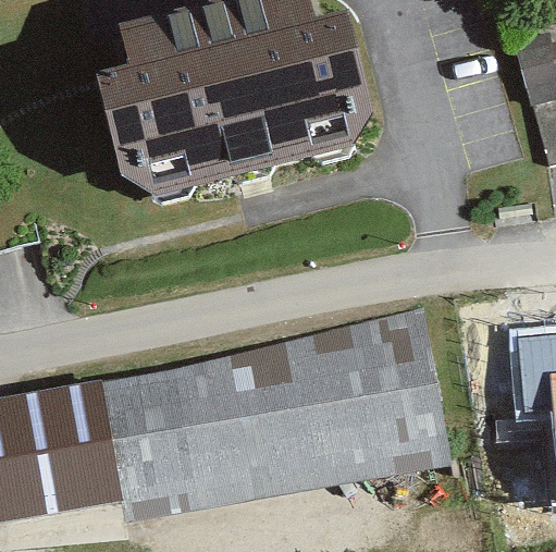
[(291,9),(91,53),(104,110),(77,117),(87,161),(118,155),(119,162),(144,179),(347,133),(328,45),(300,51),(291,9)]
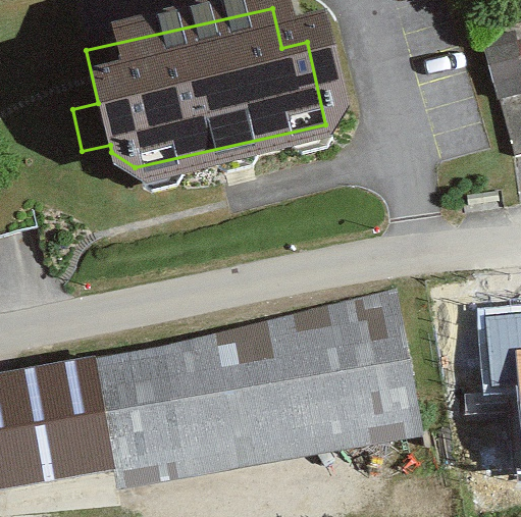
[(488,61),(516,162),(520,160),(520,63),(518,53),(488,61)]
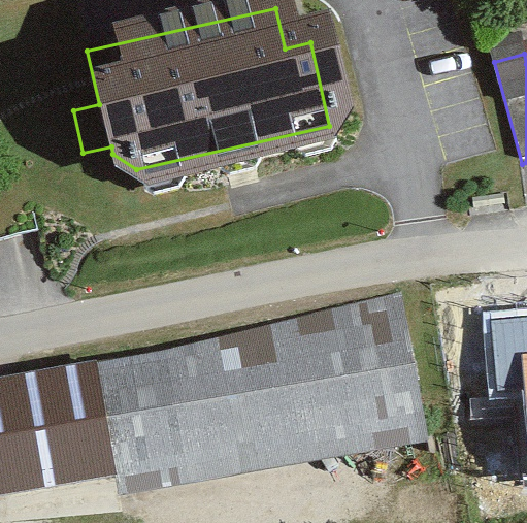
[(130,495),(428,439),(403,302),(104,357),(127,475),(130,495)]
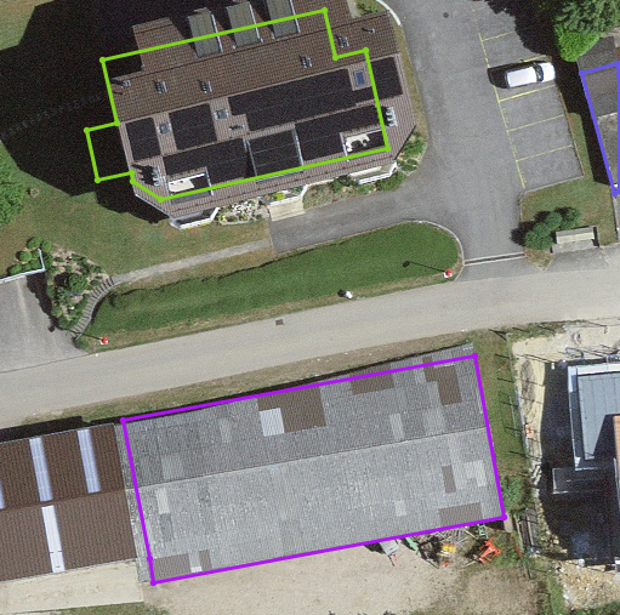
[(619,371),(567,376),(573,472),(615,470),(619,528),(619,371)]
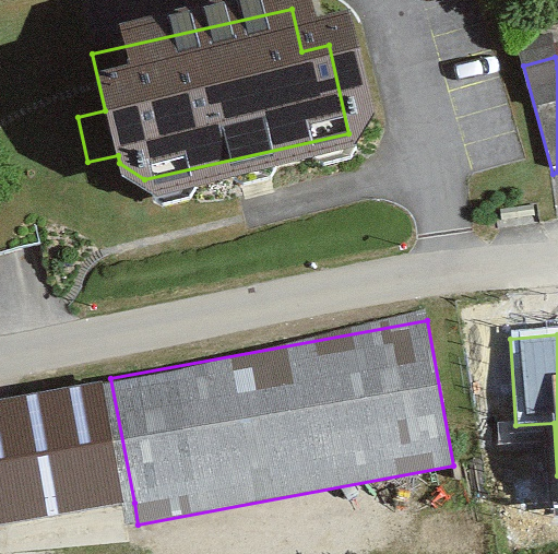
[(1,553),(0,546),(0,527),(134,503),(110,378),(0,398),(0,553),(1,553)]
